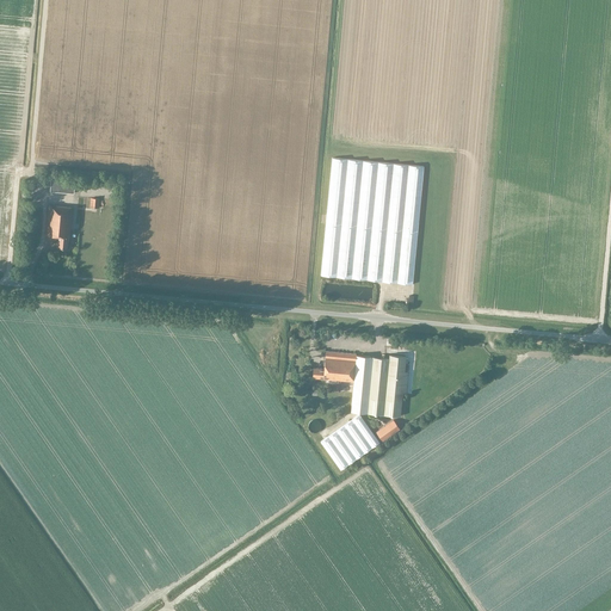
[(321,276),(412,284),(424,167),(332,159),(321,276)]
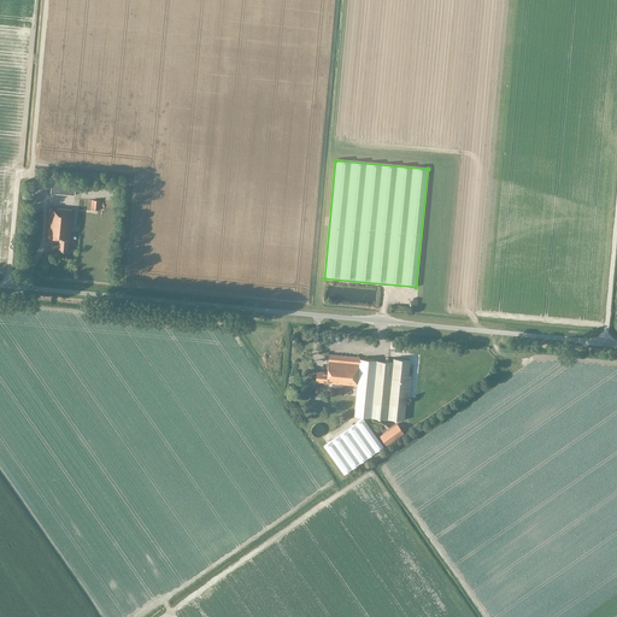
[(76,186),(68,184),(52,183),(51,193),(75,195),(76,186)]
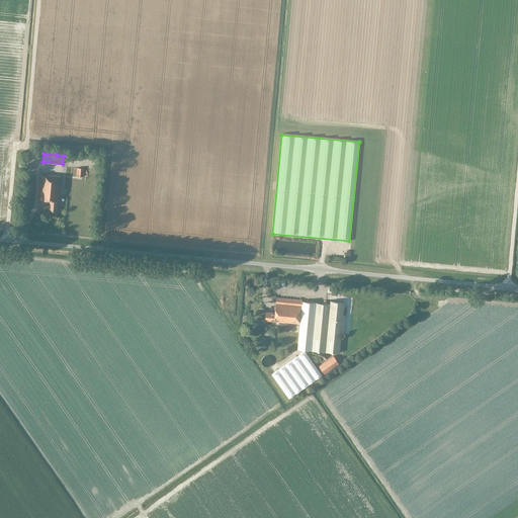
[(77,168),(77,176),(84,176),(85,168),(77,168)]
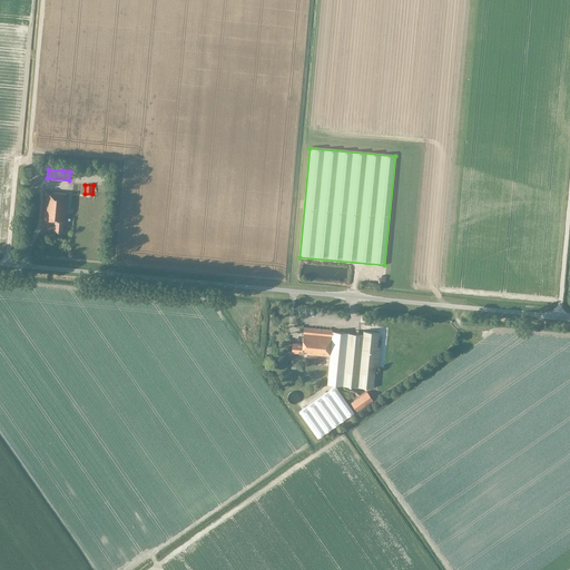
[(53,232),(64,232),(64,226),(65,226),(68,194),(46,192),(43,219),(55,220),(53,232)]
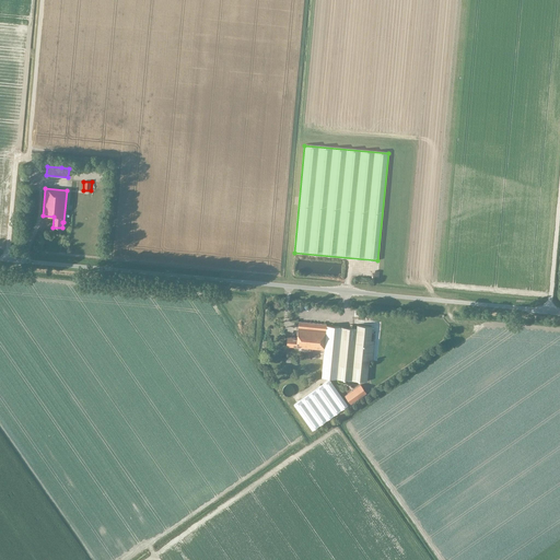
[(299,322),(298,338),(296,348),(324,350),(327,326),(327,324),(299,322)]
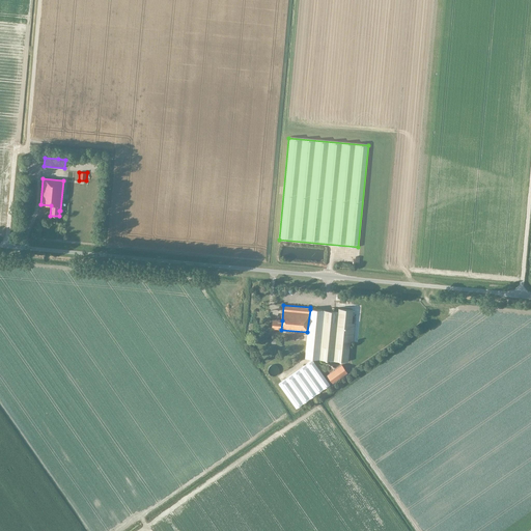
[(310,309),(307,332),(305,358),(347,362),(350,341),(353,341),(354,324),(352,324),(353,310),(338,308),(338,312),(310,309)]
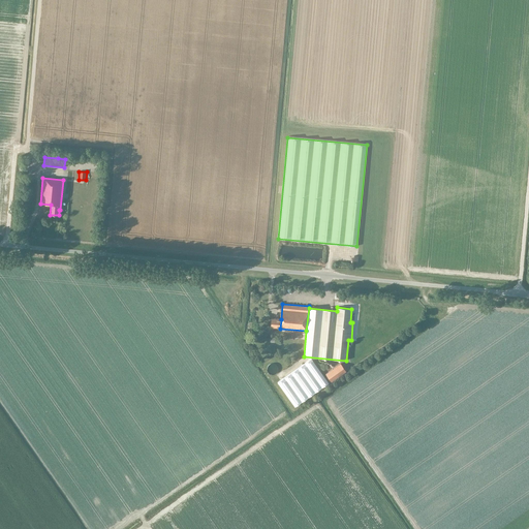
[(272,328),(280,329),(281,319),(272,318),(271,327),(272,327),(272,328)]
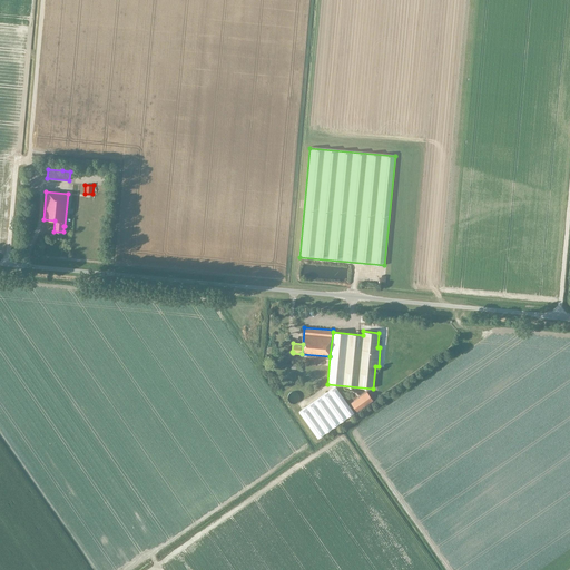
[(317,439),(354,413),(336,386),(300,413),(317,439)]
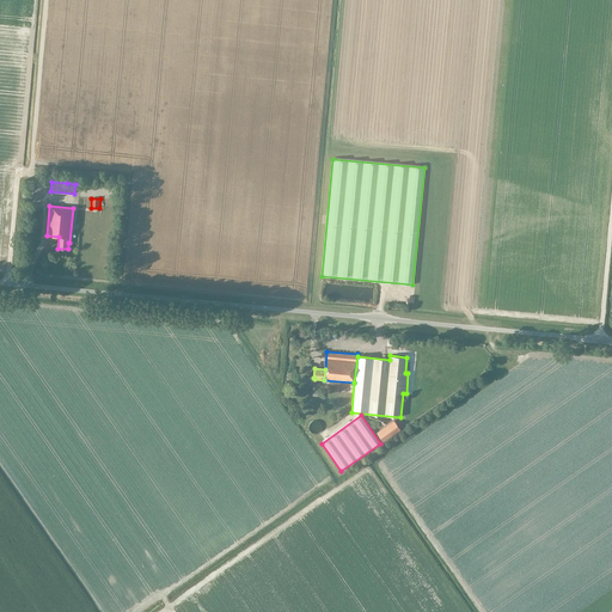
[(377,433),(384,442),(401,429),(395,421),(377,433)]
